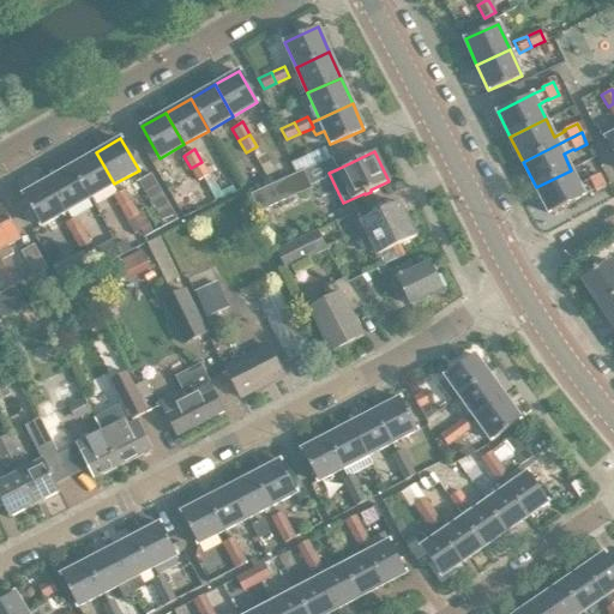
[(72,167),(90,198),(114,184),(96,152),(72,167)]
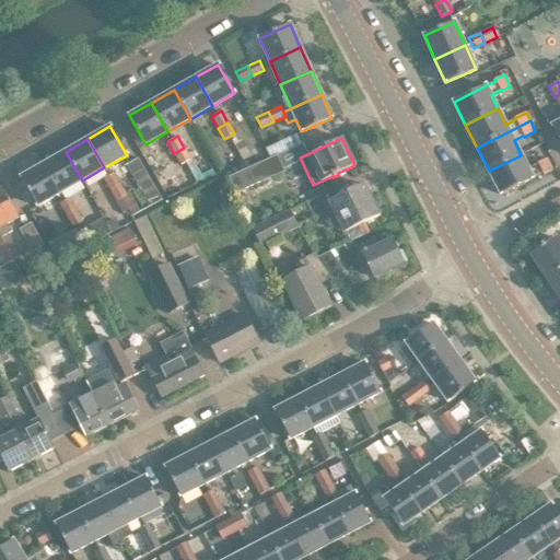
[(181,164),(190,159),(184,148),(174,153),(181,164)]
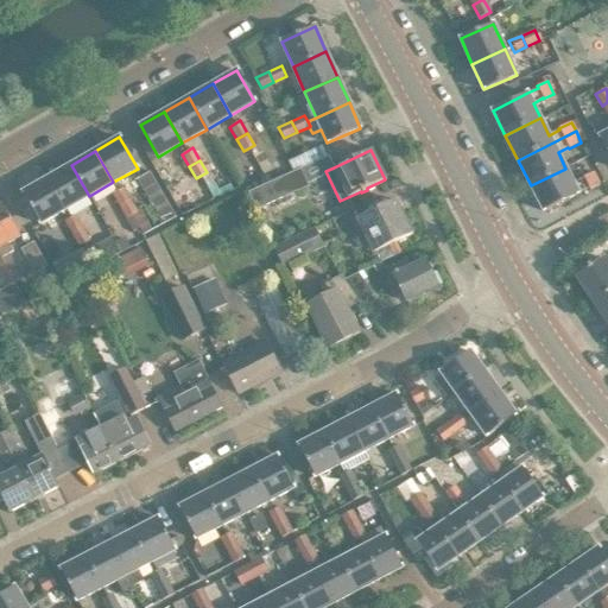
[(71,165),(46,178),(64,210),(89,196),(71,165)]
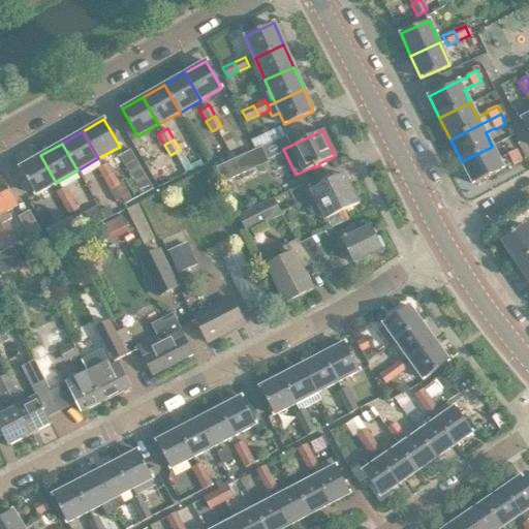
[(254,150),(216,167),(223,183),(268,161),(267,159),(260,147),(254,150)]
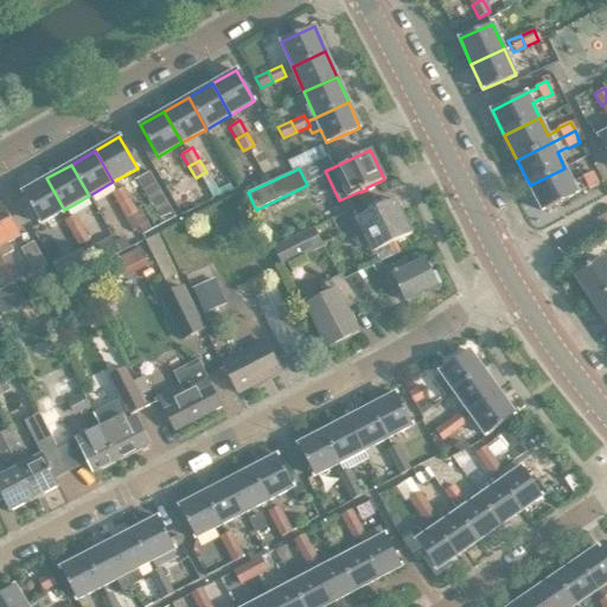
[(543,211),(577,193),(577,192),(587,187),(588,189),(599,184),(590,170),(581,174),(581,176),(572,181),(564,168),(530,185),(543,211)]
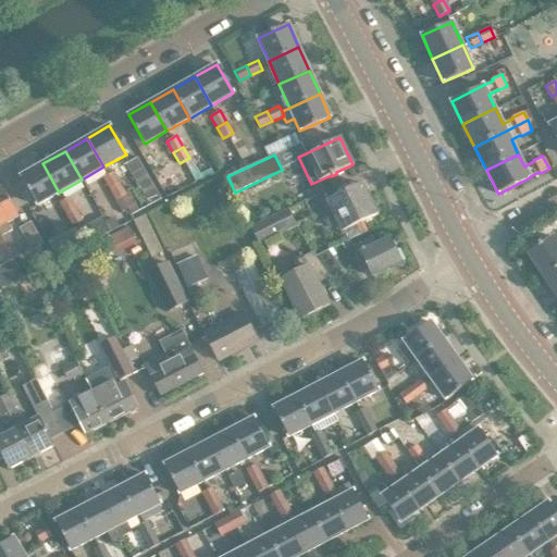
[(148,205),(160,198),(137,157),(124,163),(148,205)]
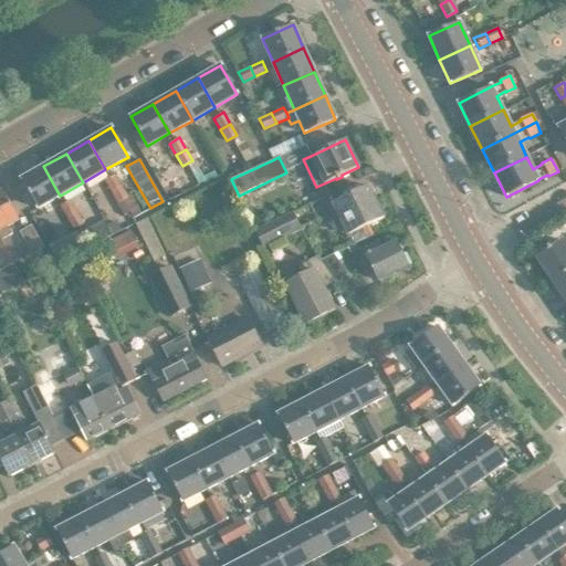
[(43,166),(21,179),(38,208),(30,212),(40,230),(48,226),(43,217),(58,209),(52,200),(60,196),(43,166)]
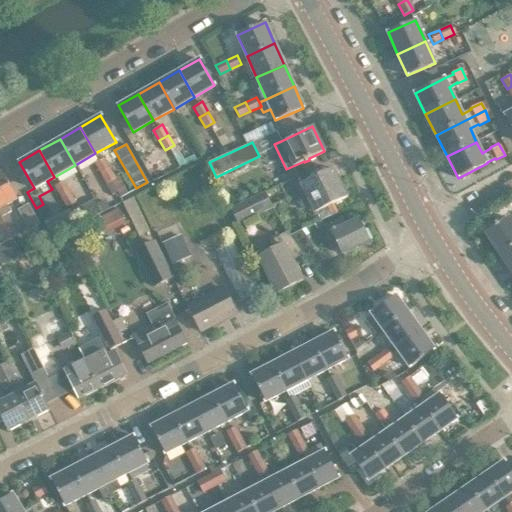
[(100,173),(109,168),(103,158),(94,163),(100,173)]
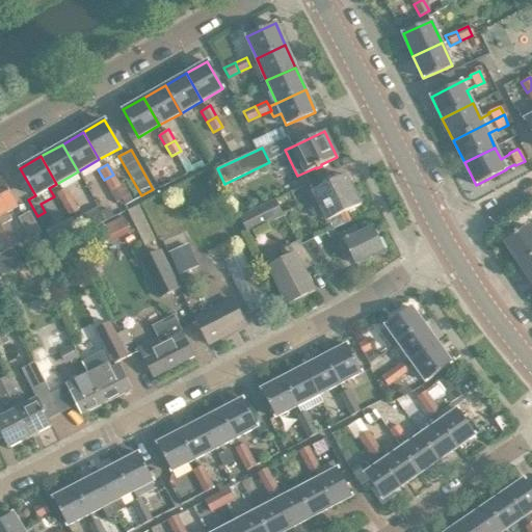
[(310,183),(304,173),(297,176),(298,179),(293,182),(296,189),(310,183)]
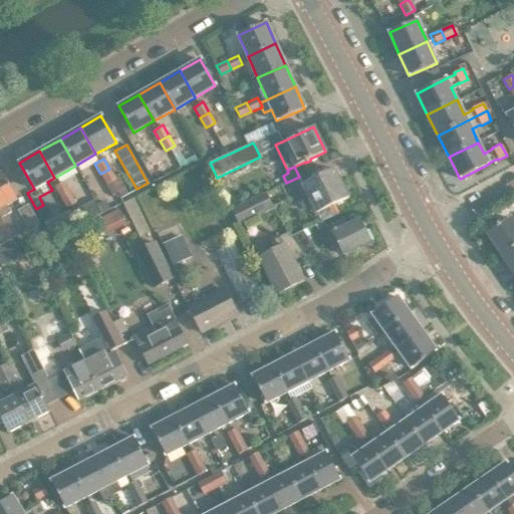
[(115,180),(109,169),(100,174),(106,185),(111,182),(117,192),(120,198),(126,195),(117,179),(115,180)]
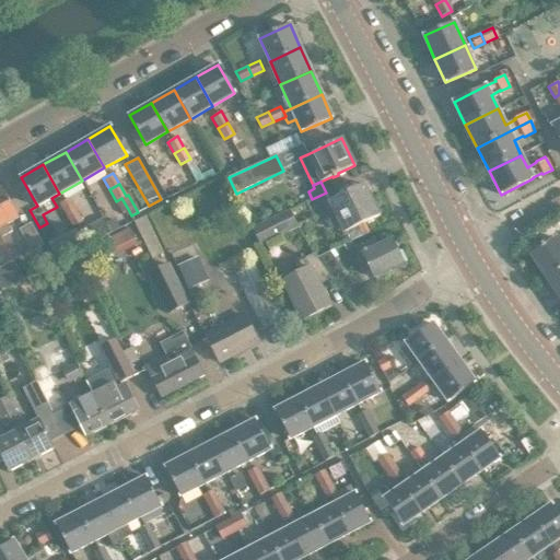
[(364,185),(329,202),(343,232),(378,214),(364,185)]
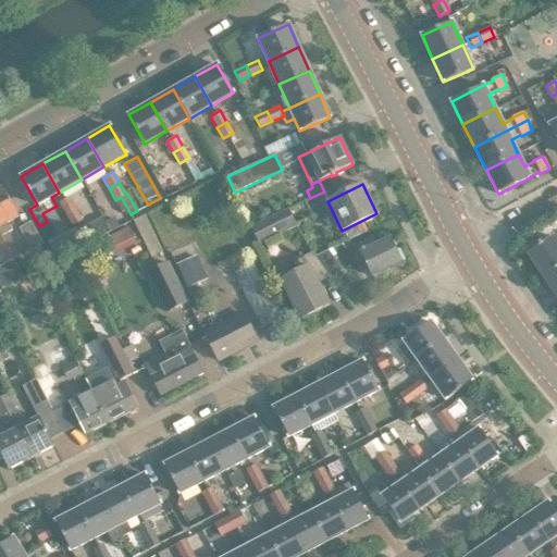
[(0,235),(4,233),(4,234),(11,230),(7,222),(19,215),(1,187),(0,187),(0,235)]
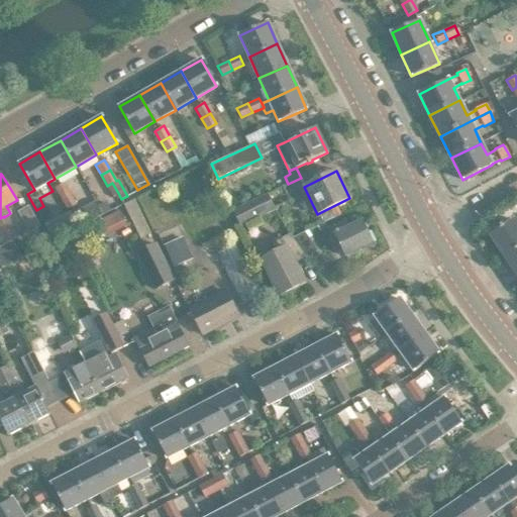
[(61,198),(70,193),(64,183),(55,188),(61,198)]
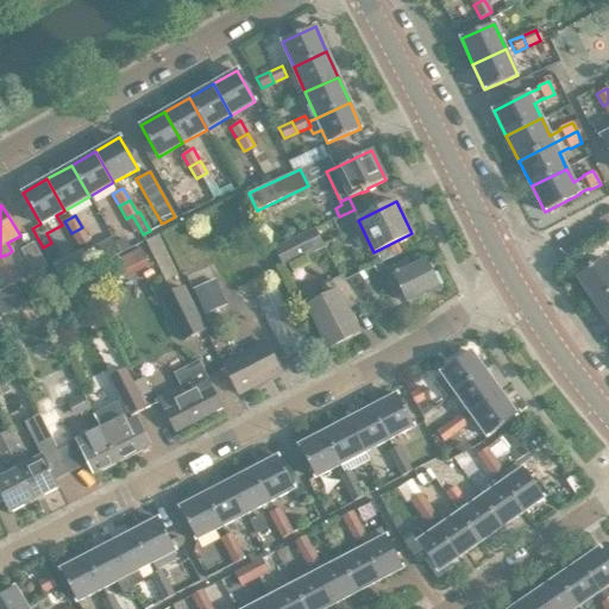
[(132,231),(139,227),(132,215),(126,219),(132,231)]
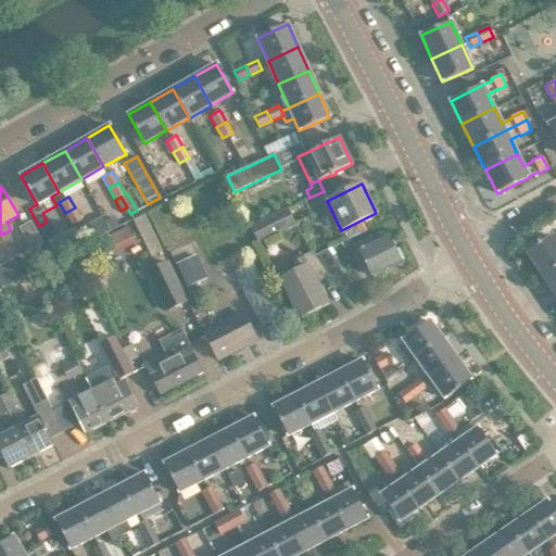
[(72,225),(81,219),(75,207),(65,213),(72,225)]
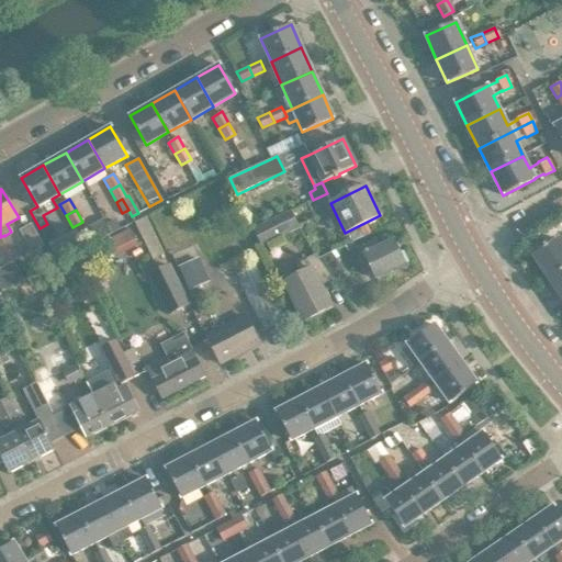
[(261,246),(298,227),(289,210),(251,229),(261,246)]
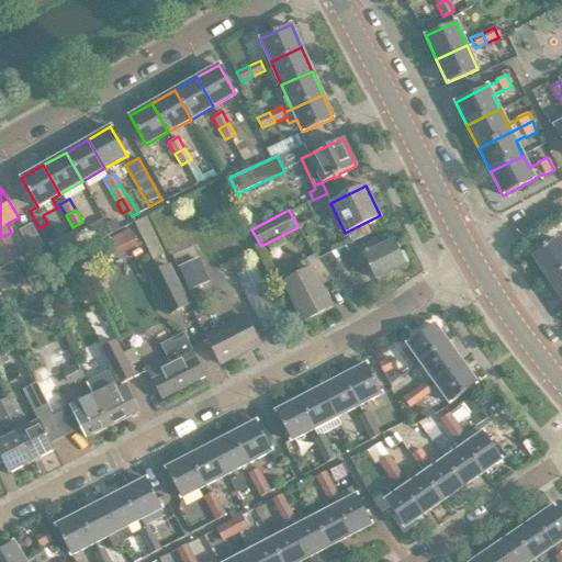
[(89,245),(111,233),(102,217),(80,231),(89,245)]
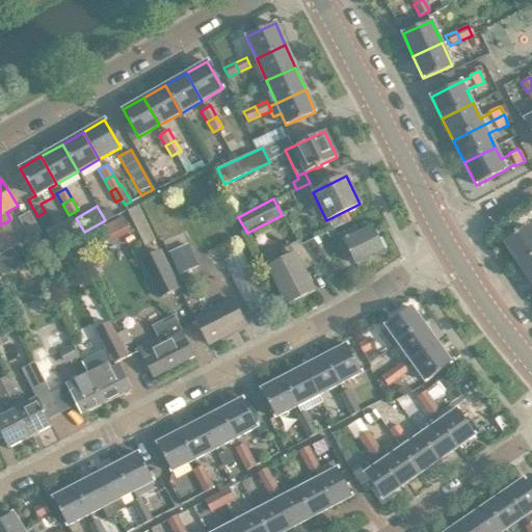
[(108,207),(100,211),(105,220),(112,215),(108,207)]
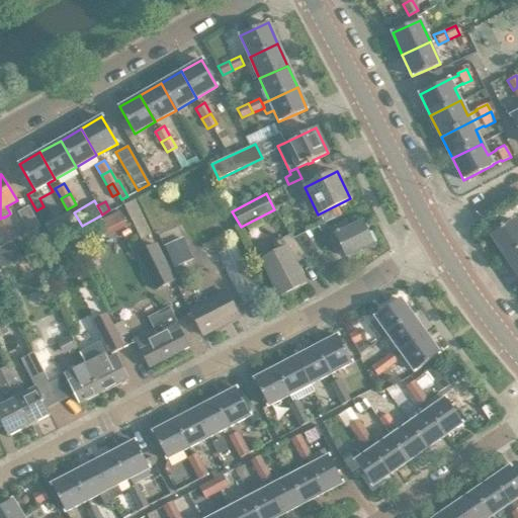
[(27,234),(40,227),(28,205),(15,212),(27,234)]
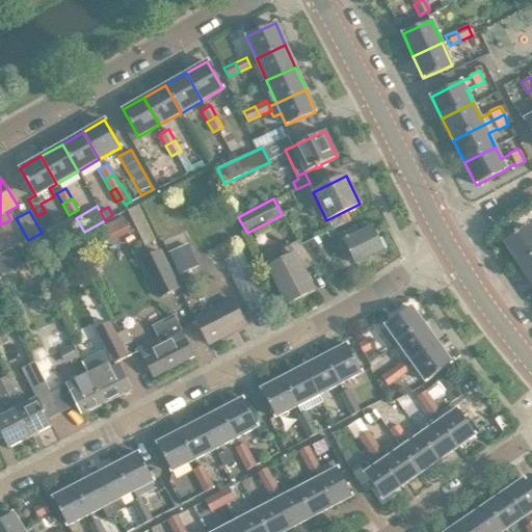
[(103,224),(109,241),(132,233),(126,216),(103,224)]
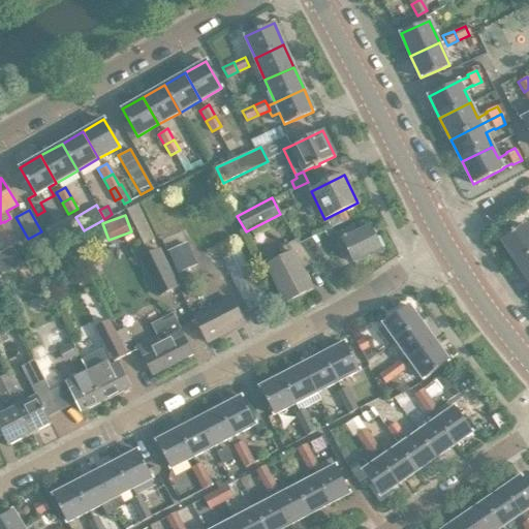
[(10,232),(4,222),(4,221),(0,223),(0,235),(2,238),(10,232)]
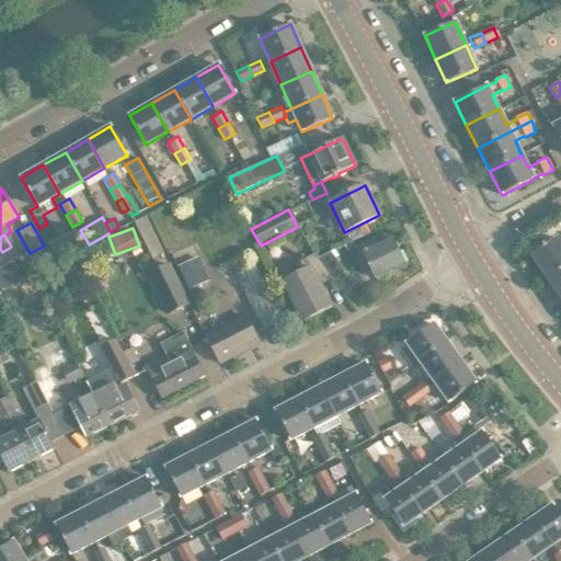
[(361,268),(368,265),(375,278),(403,264),(392,240),(379,245),(375,237),(353,247),(358,256),(355,258),(361,268)]
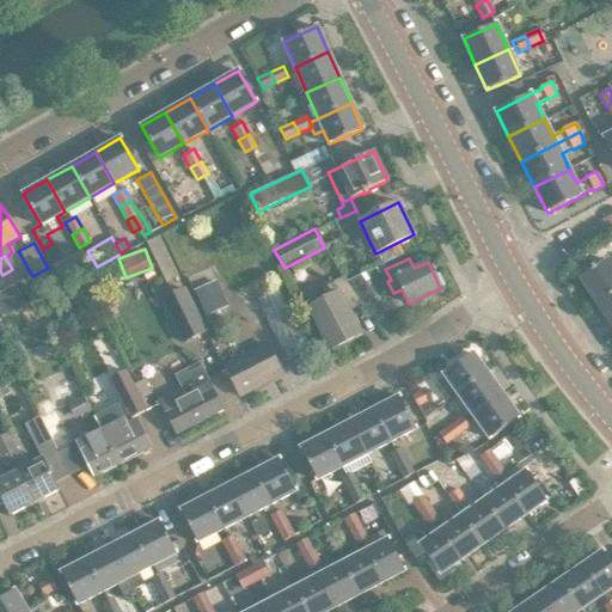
[(611,265),(607,259),(595,268),(595,267),(591,270),(592,271),(580,279),(597,304),(611,293),(611,265)]
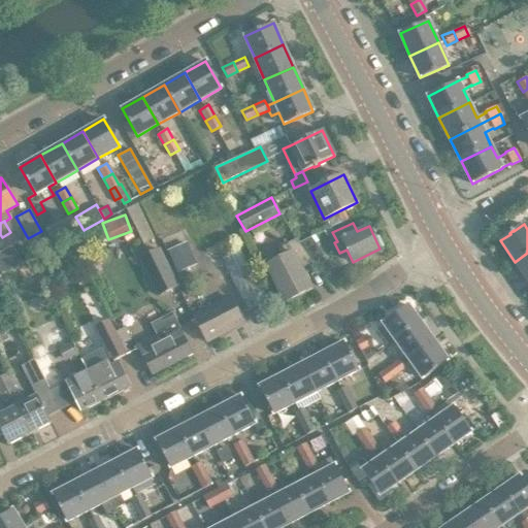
[(182,284),(184,283),(200,275),(179,230),(161,239),(182,284)]
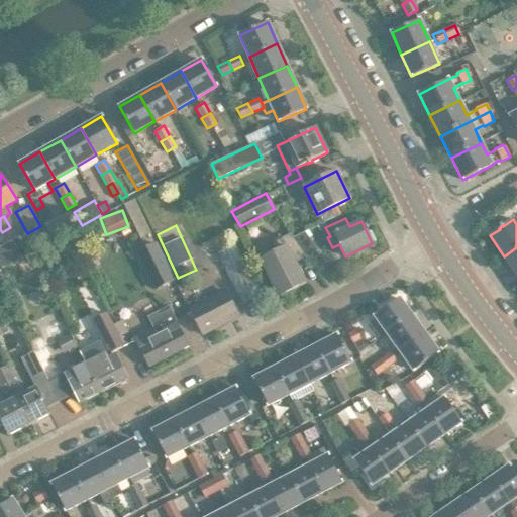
[(7,242),(12,240),(16,237),(10,227),(2,232),(7,242)]
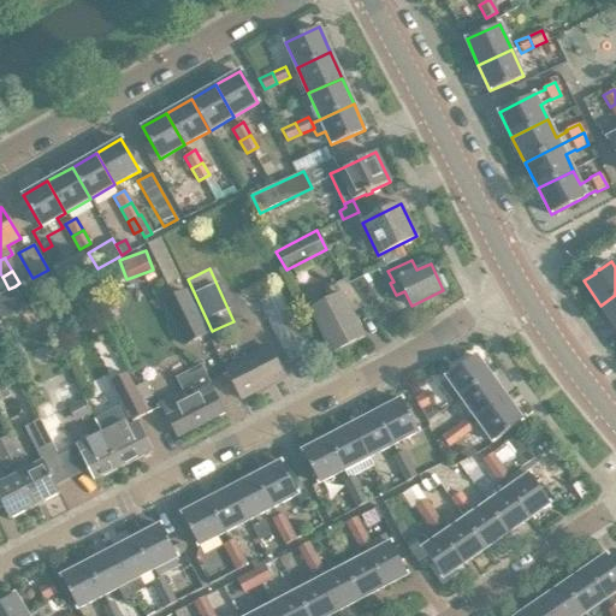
[(365,307),(378,298),(362,277),(349,283),(363,306),(365,307)]
